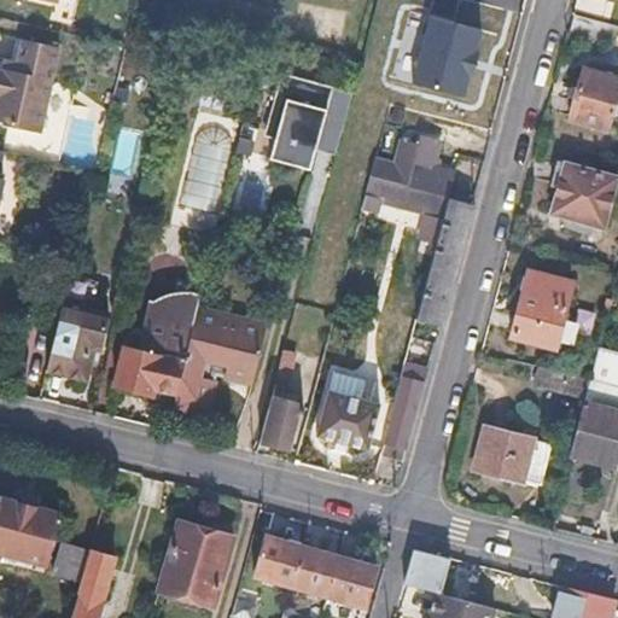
[(74,22),(77,5),(57,0),(54,0),(54,1),(51,17),(74,22)]
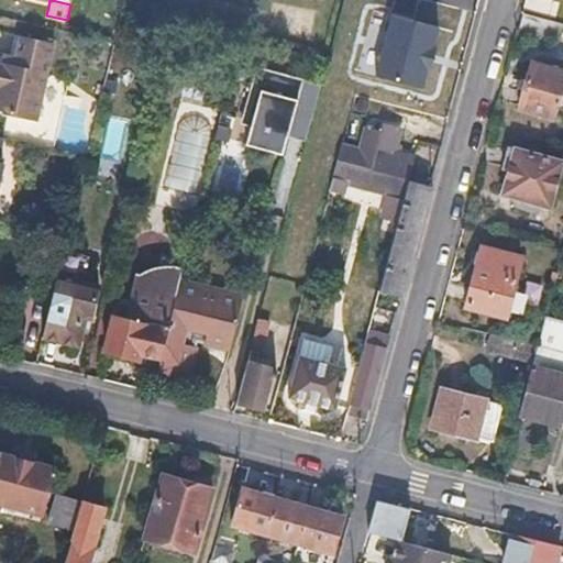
[(439,28),(390,13),(372,77),(420,90),(439,28)]
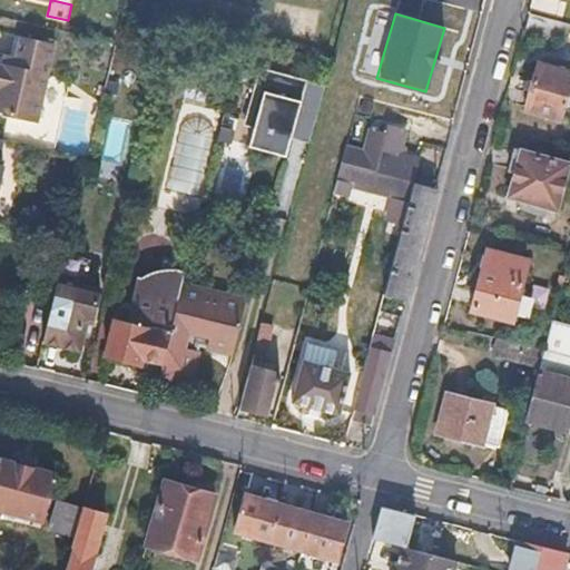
[(0,109),(3,116),(36,124),(52,43),(19,36),(15,56),(5,53),(2,66),(0,65),(0,109)]
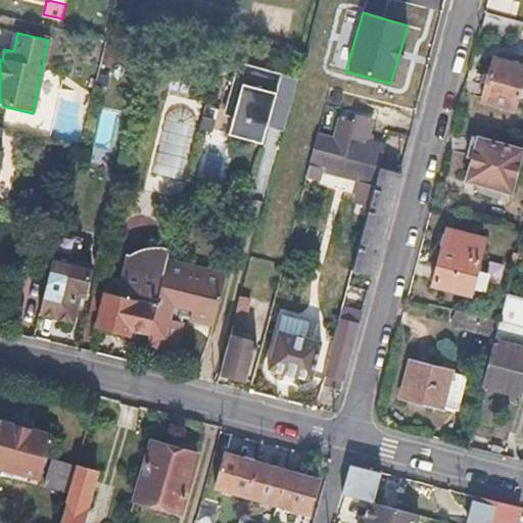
[(514,112),(522,75),(522,65),(493,58),(482,104),(514,112)]
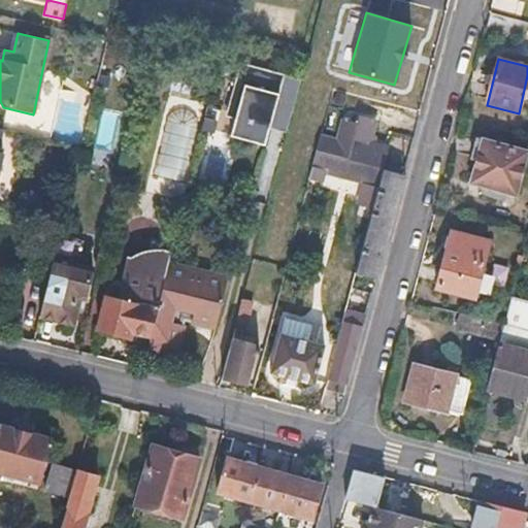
[(269,129),(286,133),(299,79),(239,63),(226,112),(236,114),(245,118),(243,123),(269,129)]
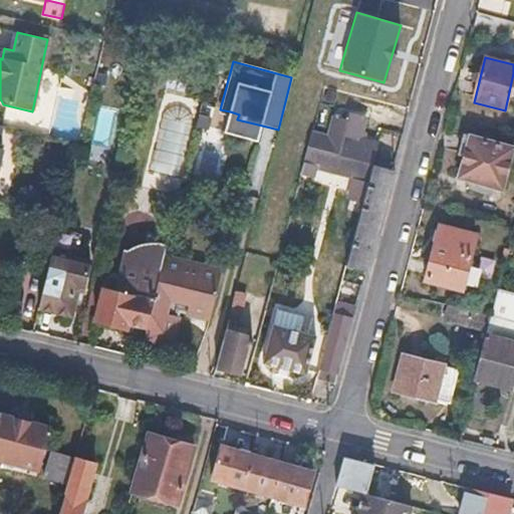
[(239,114),(230,111),(224,133),(257,142),(262,125),(237,119),(239,114)]
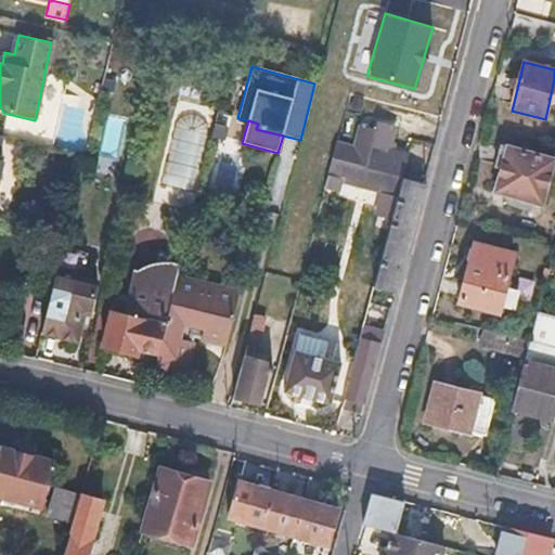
[(381,190),(397,195),(402,177),(408,155),(388,150),(394,127),(376,121),(374,129),(362,125),(358,143),(337,138),(332,157),(323,189),(335,192),(339,179),(381,190)]
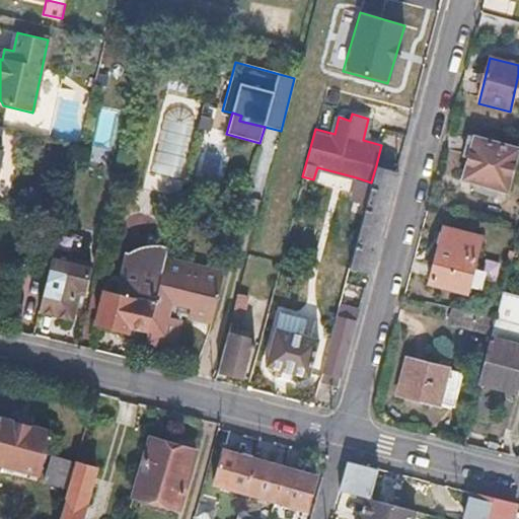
[(148,189),(173,196),(194,124),(168,117),(148,189)]
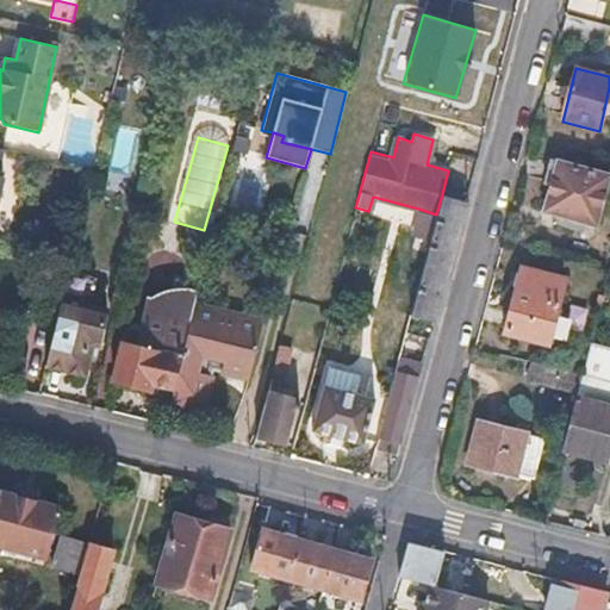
[(554,162),(540,212),(593,226),(607,176),(554,162)]
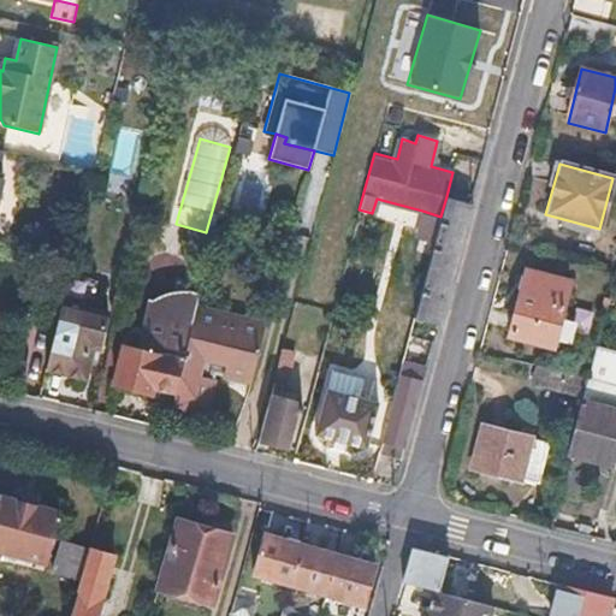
[(468,202),(446,196),(440,217),(434,241),(413,320),(433,326),(450,266),(468,202)]
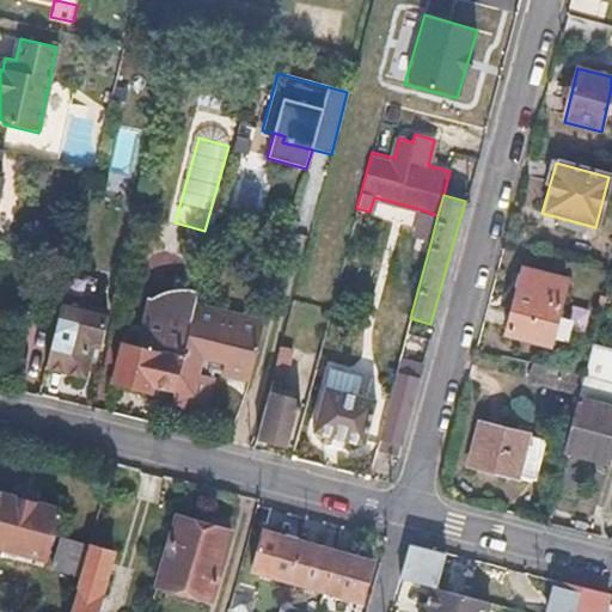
[(432,239),(438,215),(420,209),(414,234),(432,239)]
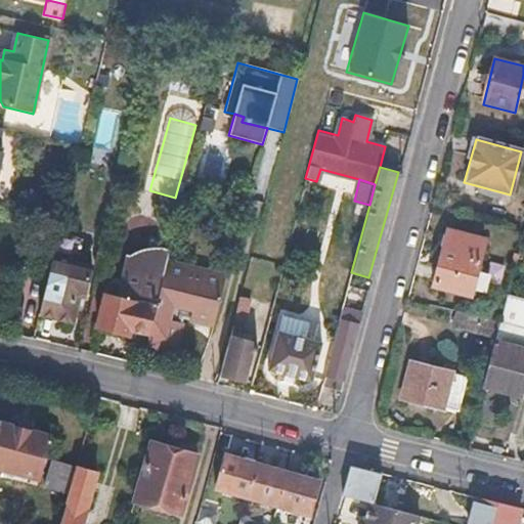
[(447,231),(433,284),(469,294),(483,242),(447,231)]
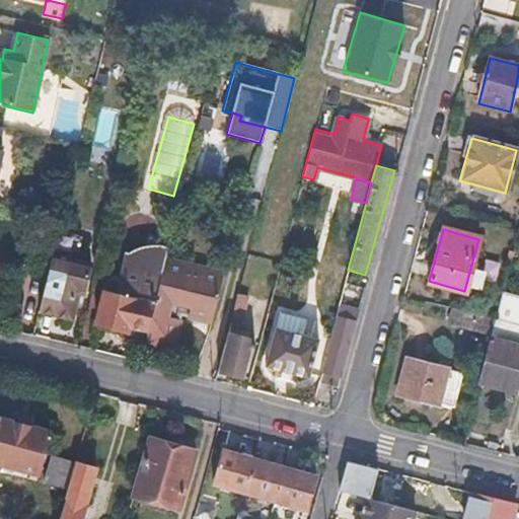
[(146,331),(164,258),(166,251),(168,242),(148,236),(144,247),(141,247),(133,249),(125,254),(117,286),(105,284),(95,326),(125,334),(127,326),(146,331)]
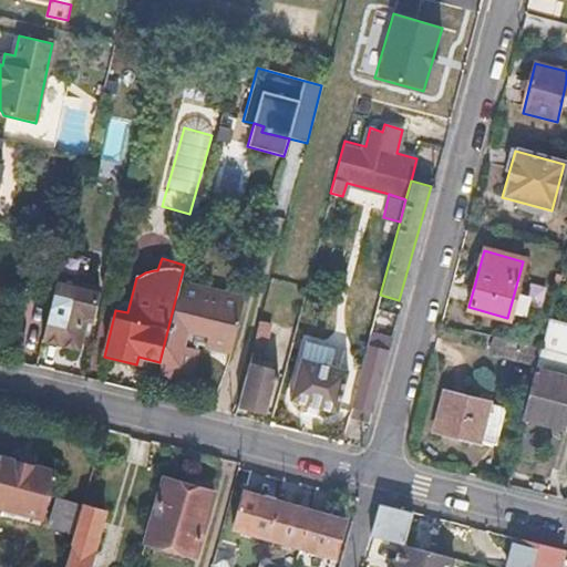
[(554,296),(566,298),(566,274),(560,272),(554,296)]
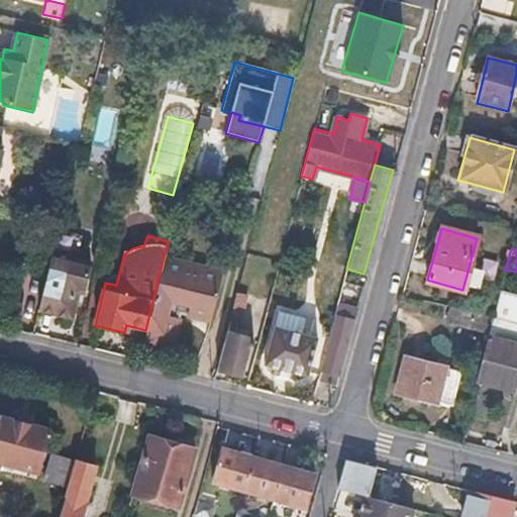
[(82,293),(90,263),(52,253),(38,311),(71,318),(77,292),(82,293)]
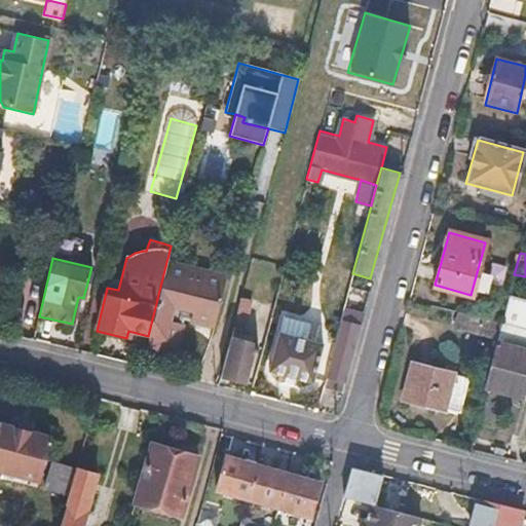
[(184,317),(213,325),(226,275),(166,262),(148,336),(146,345),(174,352),(184,317)]
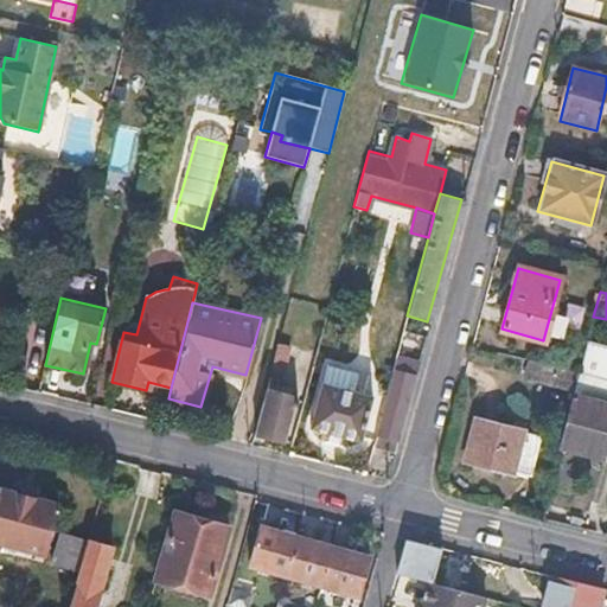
[(557,446),(606,458),(606,347),(586,343),(577,372),(573,390),(557,446)]
